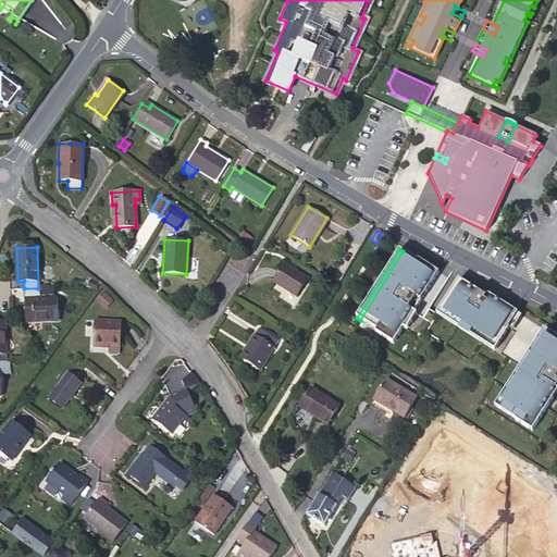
[(438,273),(418,260),(417,261),(403,251),(360,320),(376,330),(375,332),(394,344),(404,329),(408,321),(411,323),(417,314),(413,312),(438,273)]
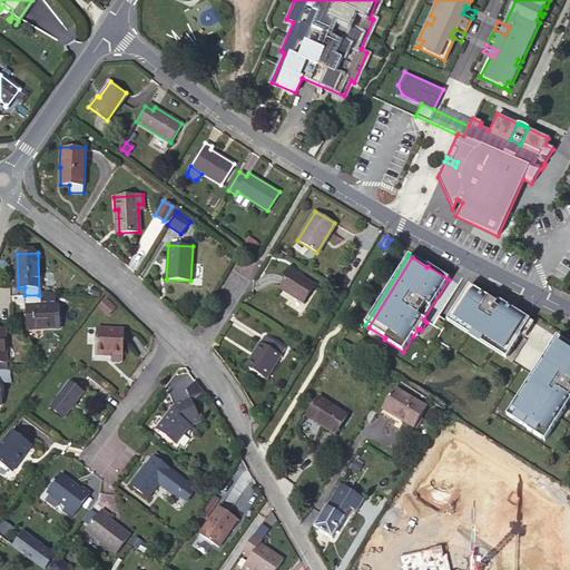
[(313,285),(291,272),(281,288),(303,302),(313,285)]
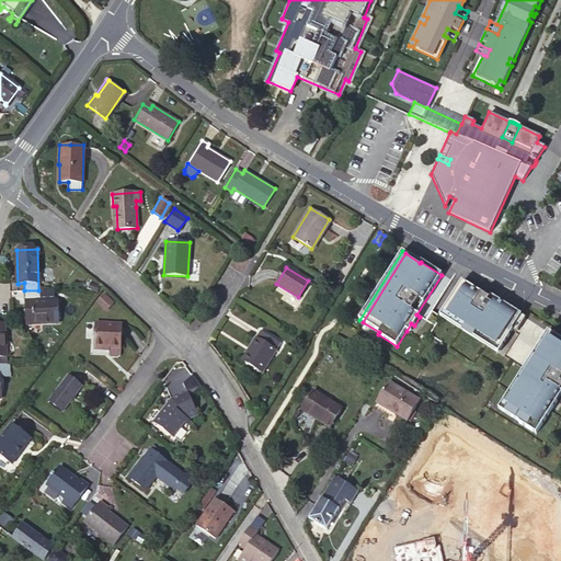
[(495,299),(491,306),(488,304),(489,300),(480,295),(481,294),(462,282),(461,282),(442,312),(500,348),(501,350),(512,331),(521,316),(495,299)]
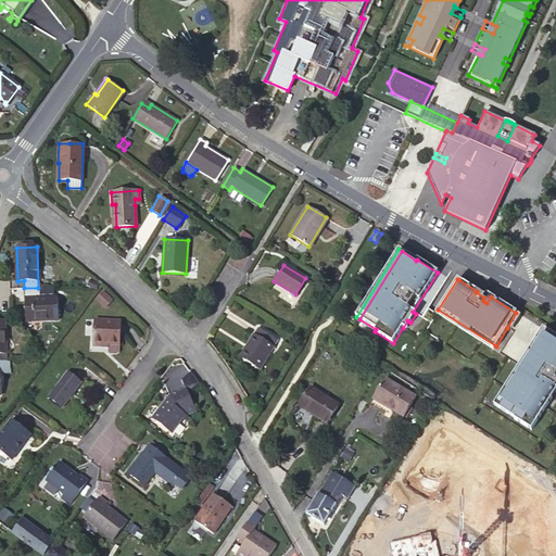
[(102,291),(97,298),(104,306),(111,300),(102,291)]
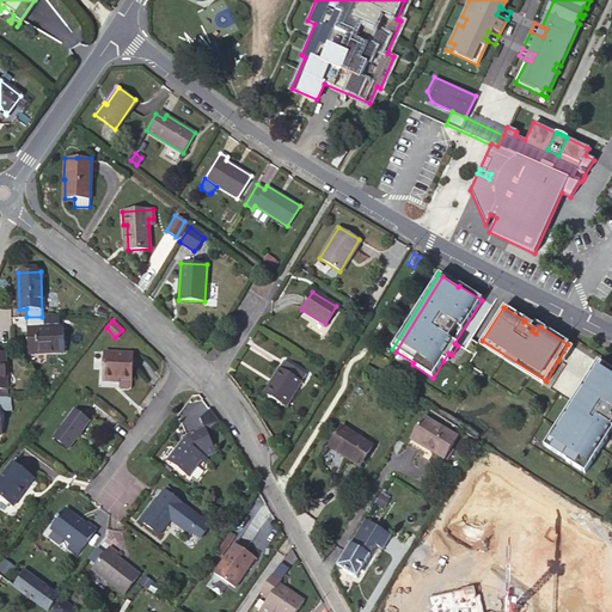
[(63,328),(26,329),(28,353),(65,350),(63,328)]
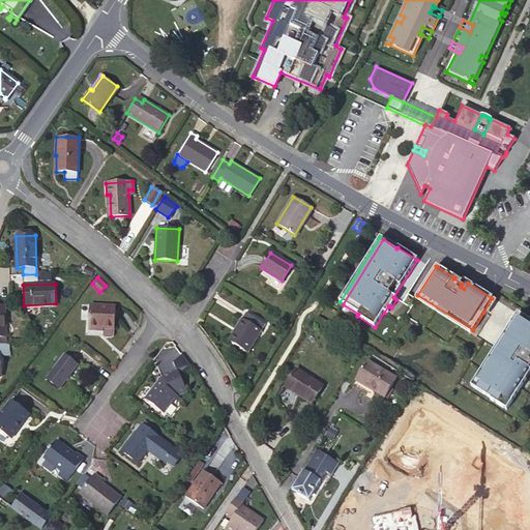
[(415,299),(407,294),(403,301),(400,302),(394,310),(412,321),(418,311),(411,305),(415,299)]
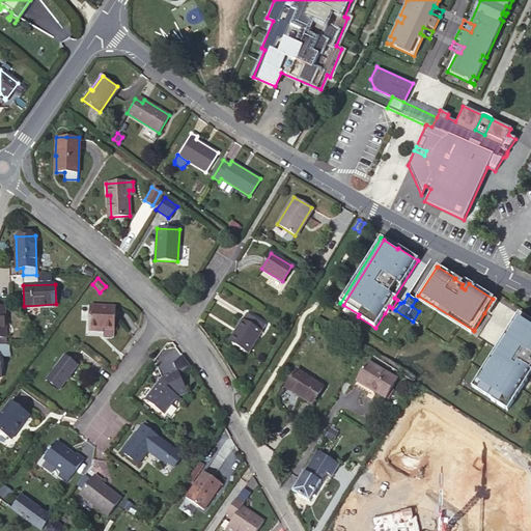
[(416,300),(471,335),(474,331),(473,330),(418,296),(416,300)]
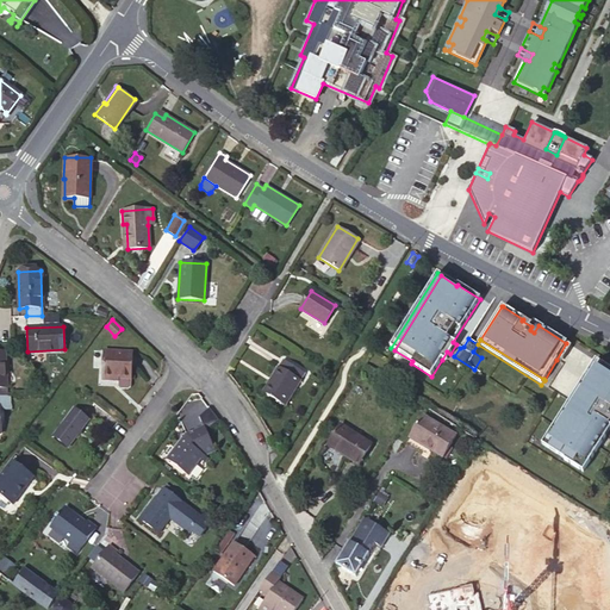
[(571,346),(566,343),(556,360),(560,362),(571,346)]
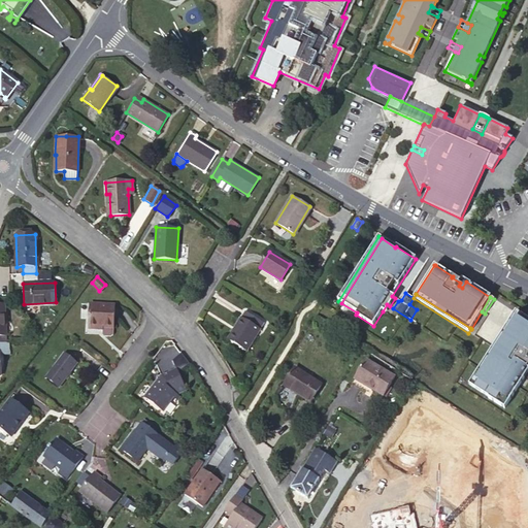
[(102,334),(103,336),(110,337),(112,335),(113,305),(90,303),(89,327),(102,328),(102,334)]
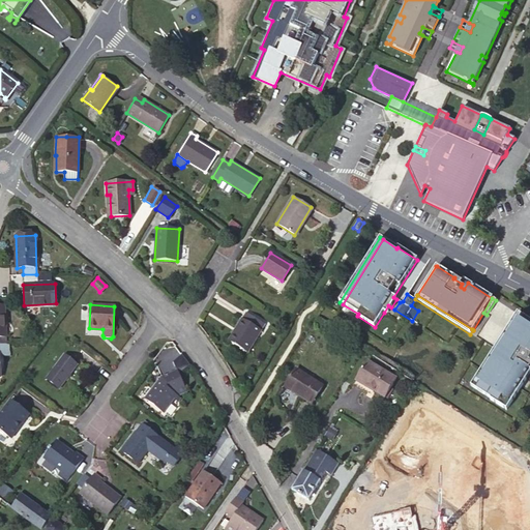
[(263,324),(245,313),(228,341),(246,352),(263,324)]
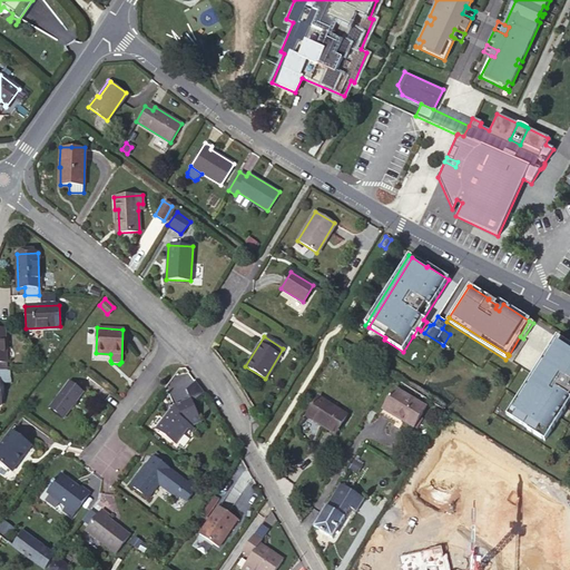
[(557,336),(505,415),(510,419),(510,418),(560,340),(557,336)]
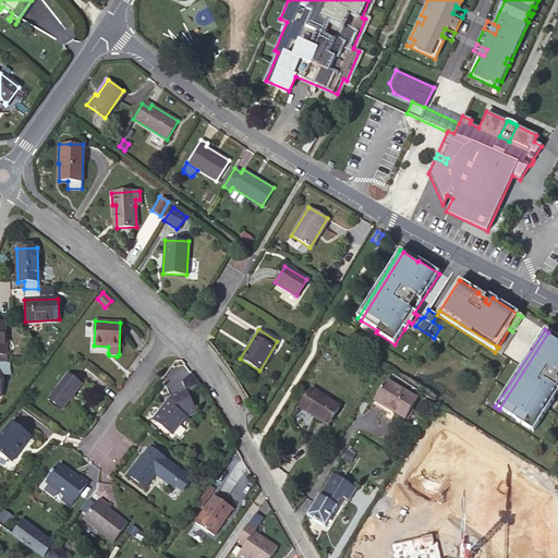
[(557,338),(548,332),(499,409),(499,410),(516,420),(514,421),(532,432),(557,391),(557,390),(557,387),(557,338)]
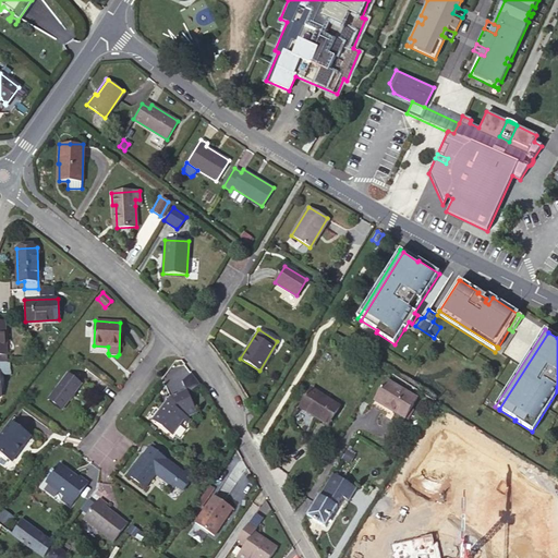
[(60,409),(70,398),(73,395),(81,385),(68,374),(47,399),(60,409)]
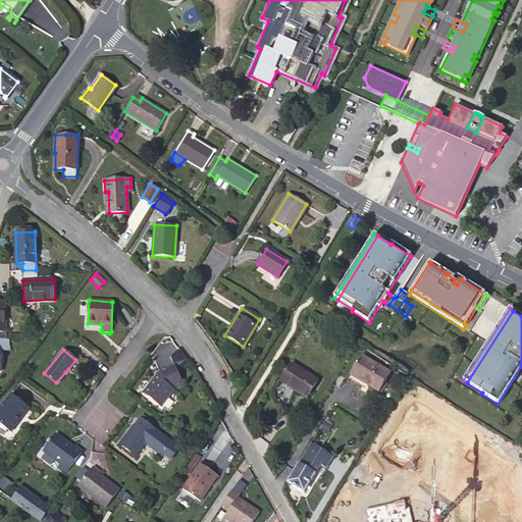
[(388,374),(361,358),(352,374),(378,390),(388,374)]
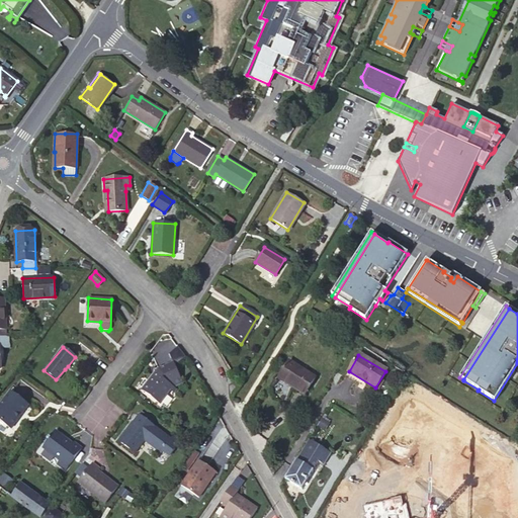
[(315,377),(288,361),(278,378),(305,395),(315,377)]
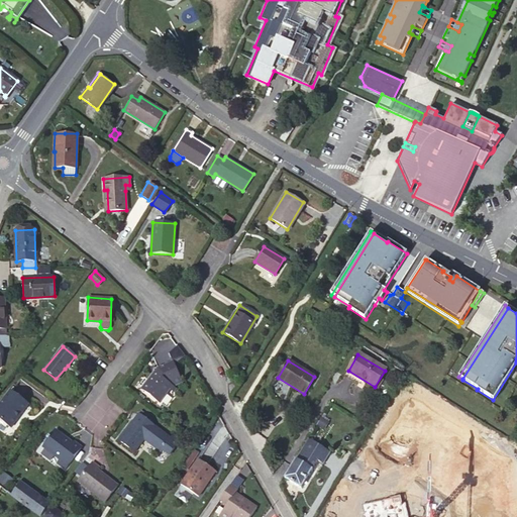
[(175,363),(159,370),(160,373),(156,378),(154,376),(142,391),(161,404),(171,392),(173,390),(185,384),(175,363)]
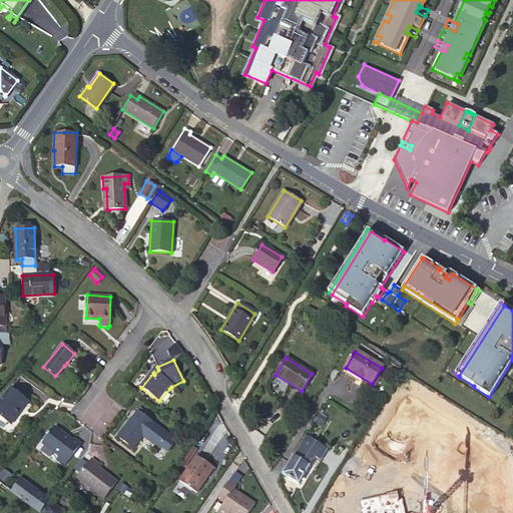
[(27,401),(9,387),(0,398),(0,416),(9,424),(27,401)]
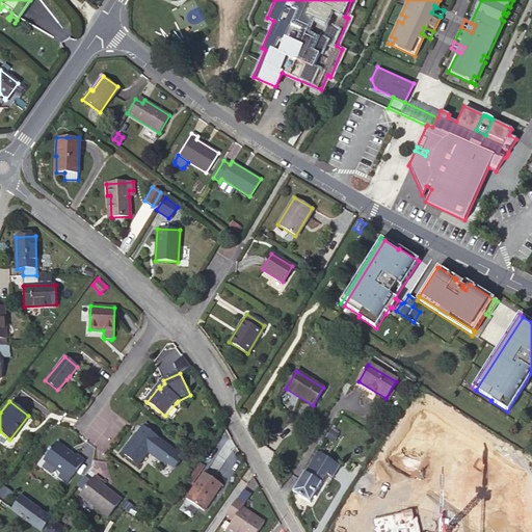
[(174,452),(142,428),(122,454),(137,467),(148,454),(161,464),(164,463),(174,452)]
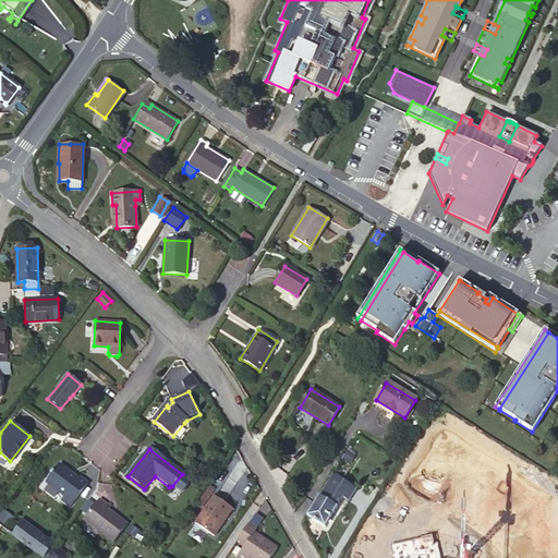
[(75,482),(57,468),(43,485),(61,499),(59,504),(65,509),(84,487),(76,481),(75,482)]
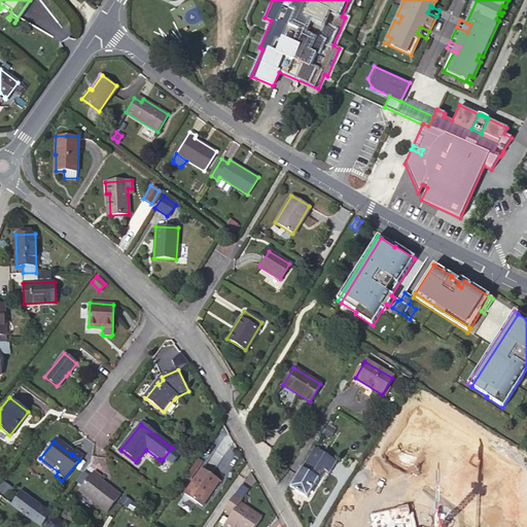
[(172,448),(163,459),(168,463),(180,448),(175,444),(172,448)]
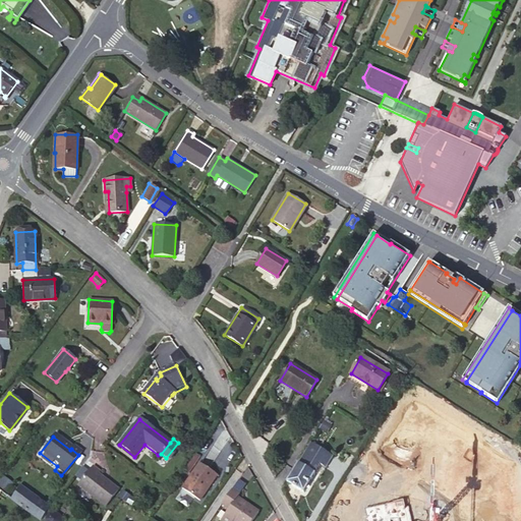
[(316,449),(309,445),(298,464),(312,472),(321,458),(314,454),(316,449)]
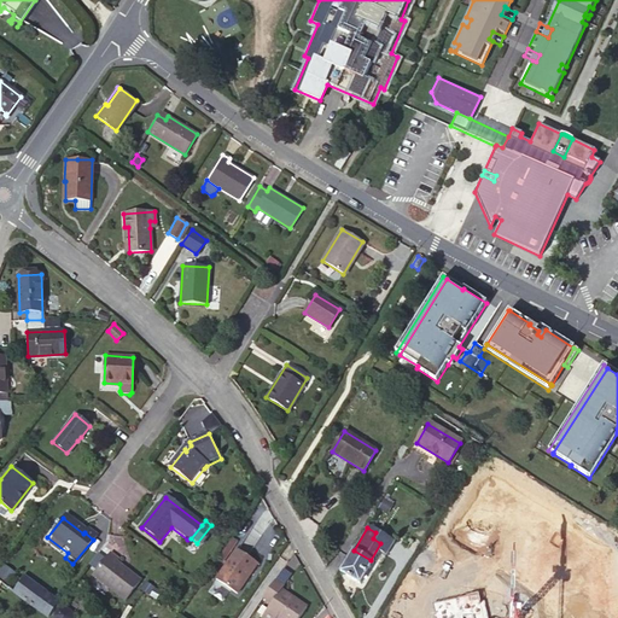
[(484,578),(500,551),(465,531),(449,558),(484,578)]
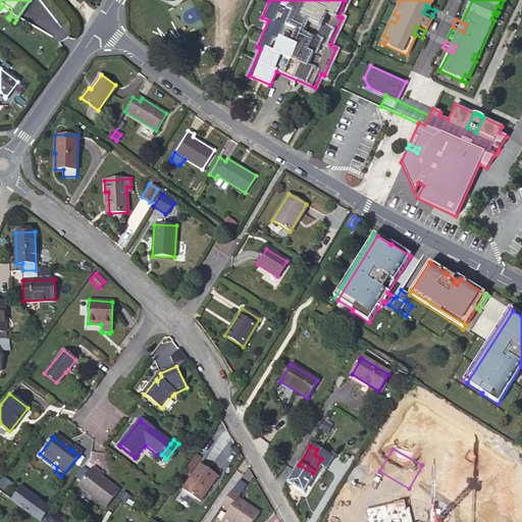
[(216,475),(199,463),(181,489),(200,501),(204,492),(203,492),(205,488),(207,489),(216,475)]
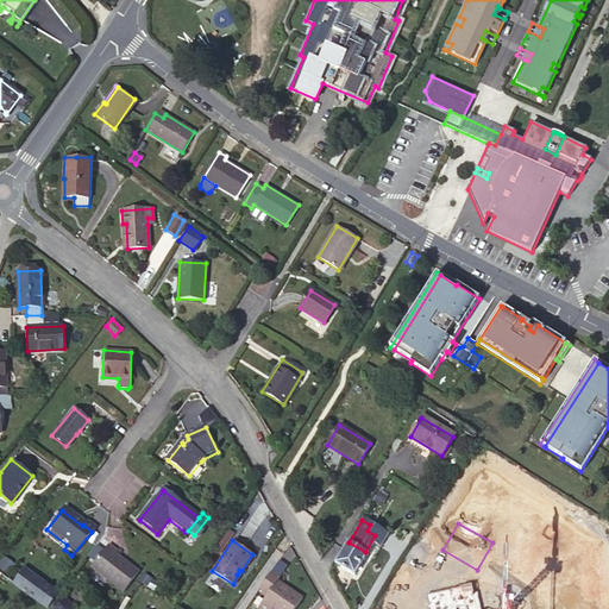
[(349,542),(336,564),(355,575),(366,553),(365,552),(349,542)]
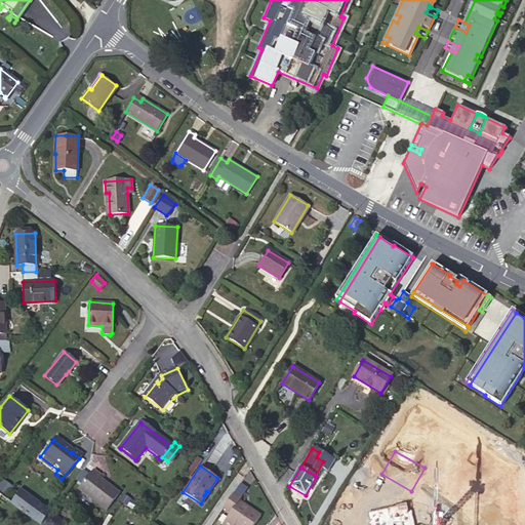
[(96,478),(90,473),(75,492),(102,514),(115,496),(94,480),(96,478)]
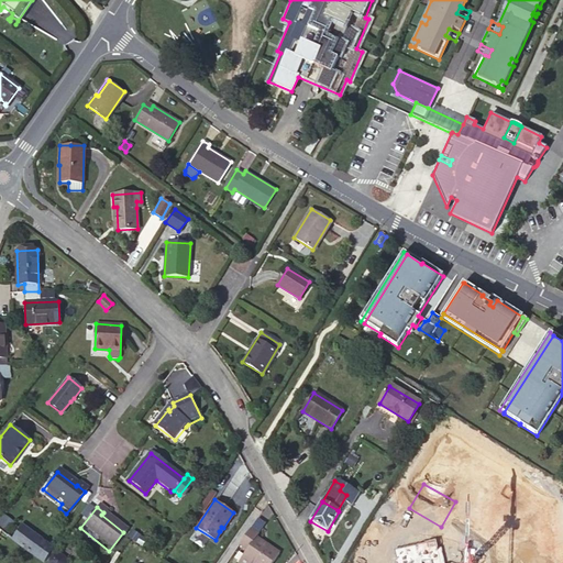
[(44,561),(53,549),(22,526),(13,539),(44,561)]
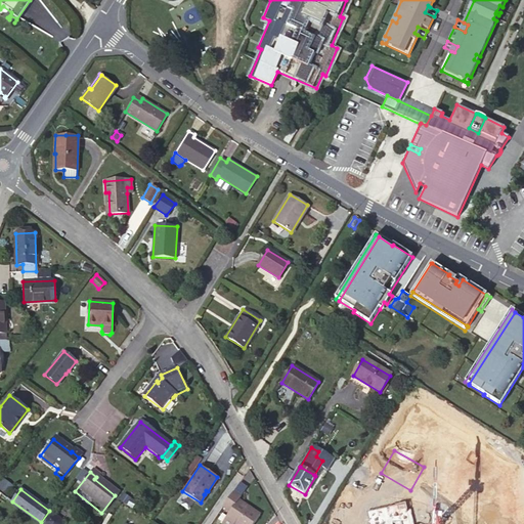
[(231,491),(222,507),(229,511),(221,523),(222,523),(252,523),(259,514),(252,509),(250,511),(235,503),(237,499),(238,496),(231,491)]
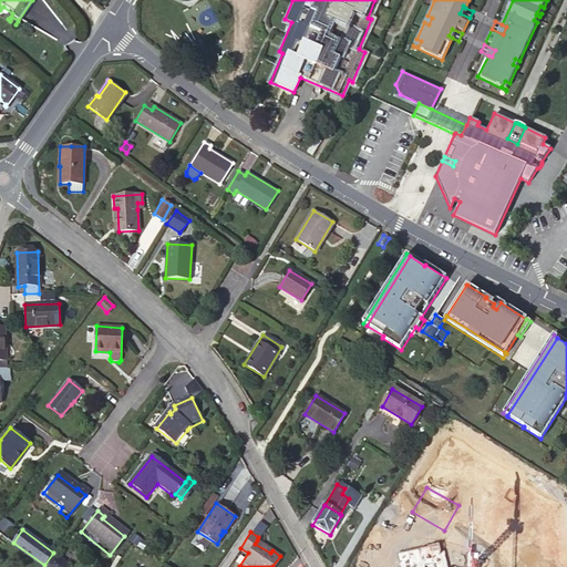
[(272,550),(257,540),(255,544),(270,553),(272,550)]
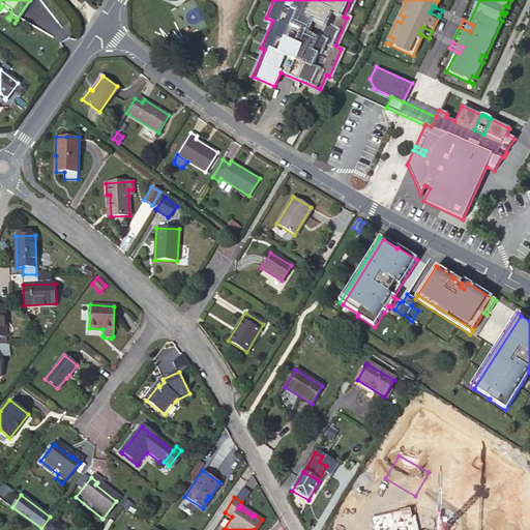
[(62,529),(61,525),(56,521),(50,522),(46,528),(46,529),(62,529)]
